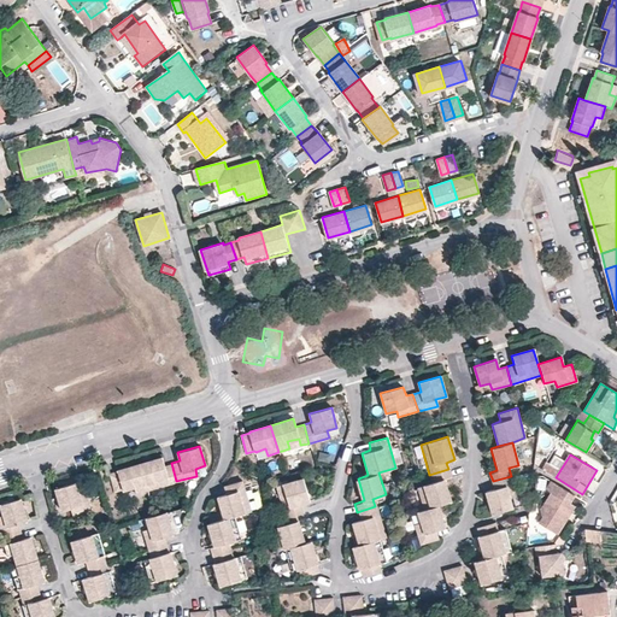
[(139,463),(146,491),(158,487),(156,481),(168,477),(169,483),(176,481),(171,463),(164,465),(162,457),(139,463)]
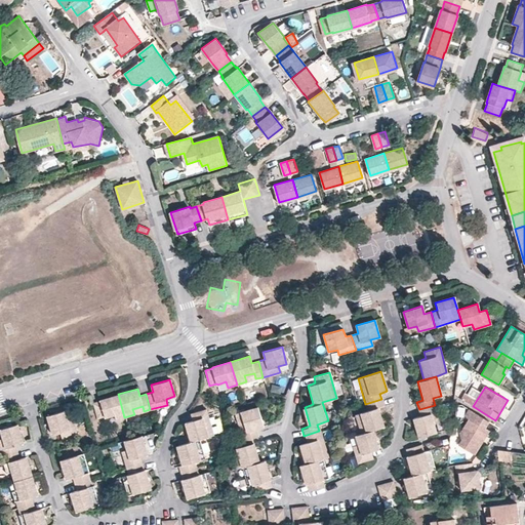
[(93,403),(97,417),(104,416),(105,417),(113,414),(115,419),(124,417),(118,394),(99,399),(101,401),(93,403)]
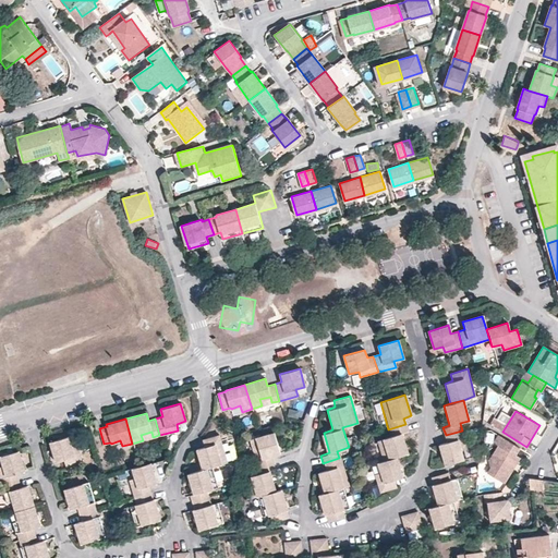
[(376,451),(379,462),(392,458),(404,455),(398,435),(408,432),(405,424),(388,429),(391,437),(379,440),(381,450),(376,451)]
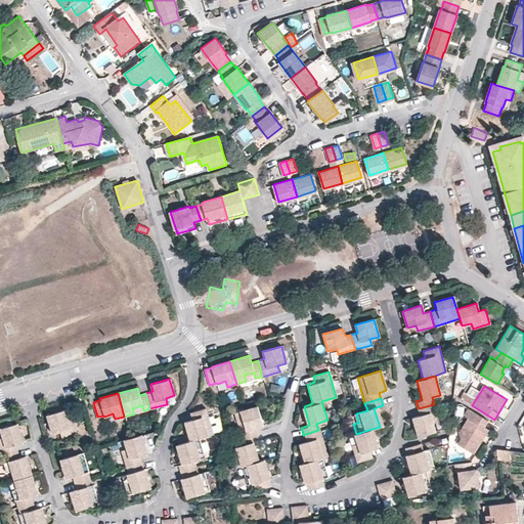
[(412,417),(419,436),(436,431),(433,422),(438,421),(434,404),(419,408),(420,415),(412,417)]
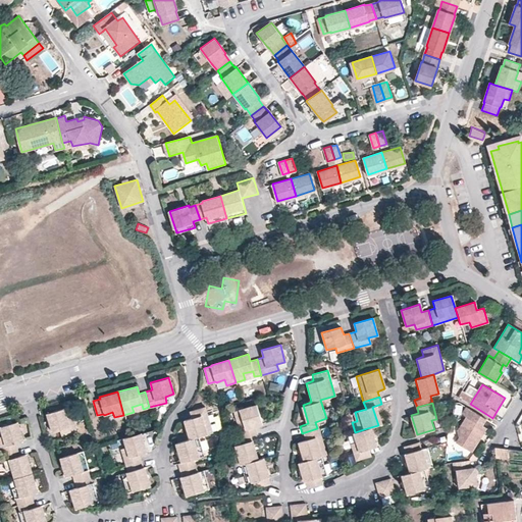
[(232,412),(240,435),(256,430),(255,426),(261,424),(256,405),(232,412)]
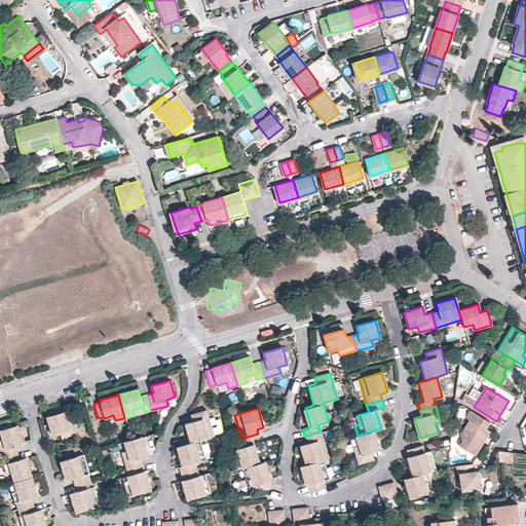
[(184,422),(189,441),(198,439),(213,434),(204,409),(190,413),(192,420),(184,422)]
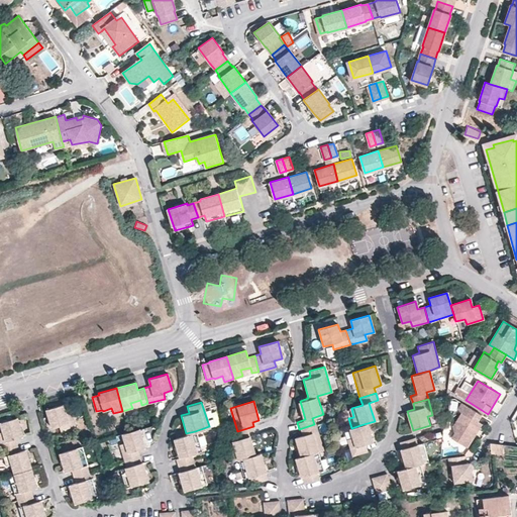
[(45,408),(52,426),(59,424),(62,431),(76,426),(71,410),(66,412),(63,403),(45,408)]
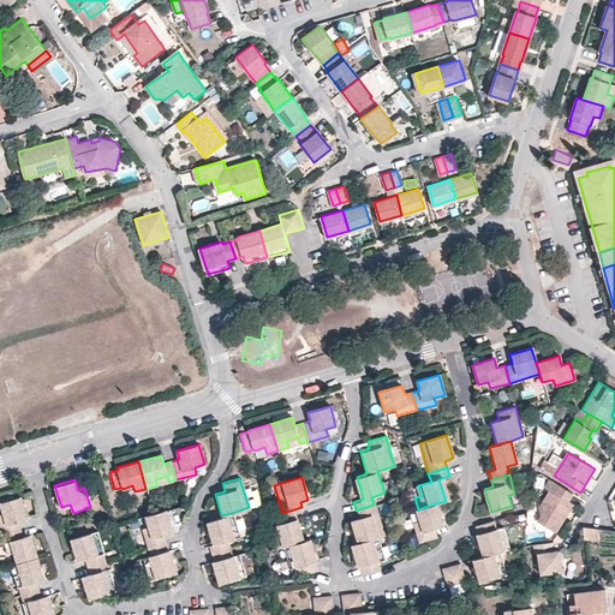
[(543,515),(539,523),(557,533),(563,523),(563,518),(567,518),(574,506),(568,502),(574,494),(550,479),(544,489),(549,493),(539,508),(543,515)]
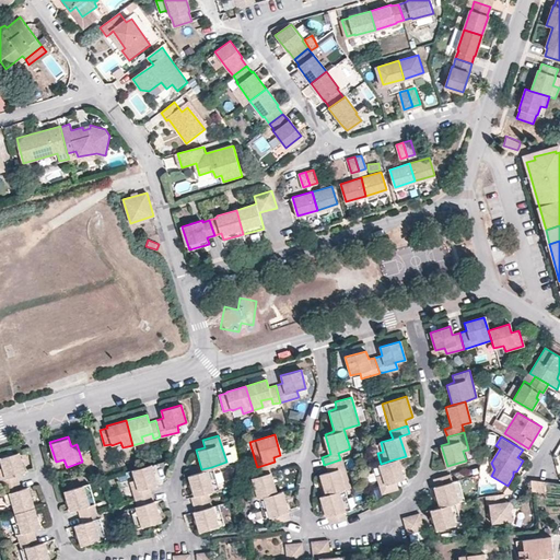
[(0,466),(0,485),(18,480),(15,473),(21,470),(15,451),(0,455),(0,463),(1,466),(0,466)]
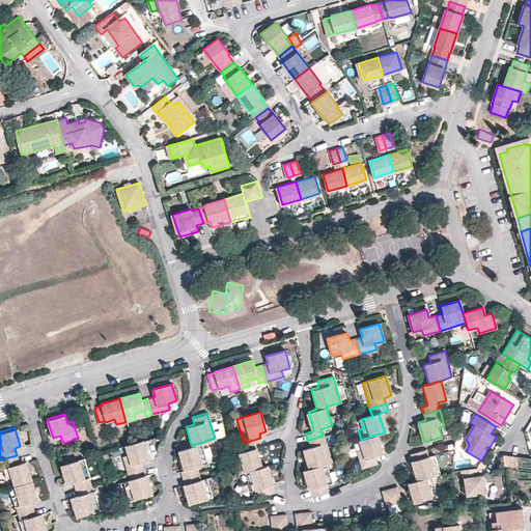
[(301,449),(307,469),(325,464),(323,454),(328,452),(323,436),(307,441),(308,446),(301,449)]
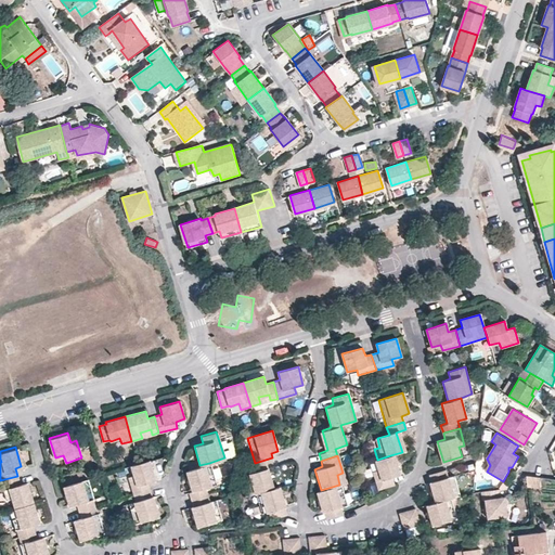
[(369,473),(374,490),(390,486),(388,477),(396,475),(390,455),(377,460),(371,462),(374,470),(369,473)]
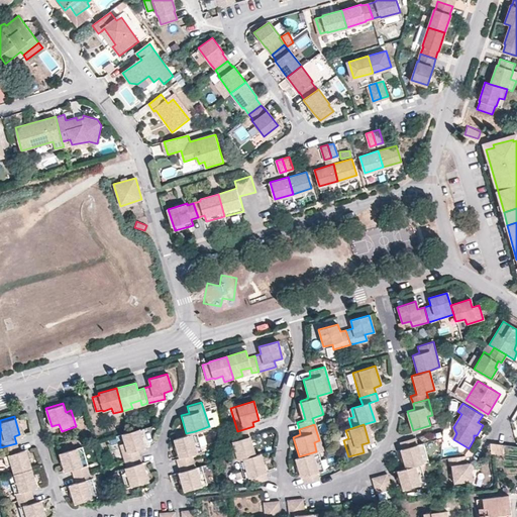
[(236,458),(253,453),(248,434),(255,432),(253,426),(237,431),(239,437),(231,440),(233,448),(228,450),(230,460),(236,458)]
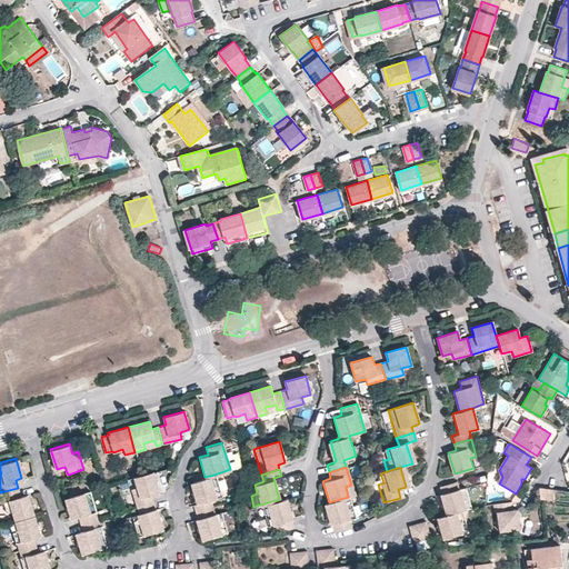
[(129,488),(135,506),(152,501),(150,493),(158,491),(151,470),(133,476),(136,486),(129,488)]
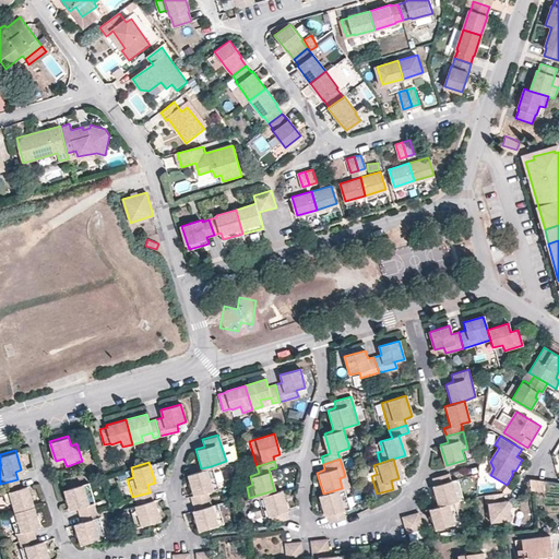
[(190,501),(191,501),(207,497),(205,490),(216,486),(211,466),(201,468),(186,474),(192,494),(188,496),(190,501)]
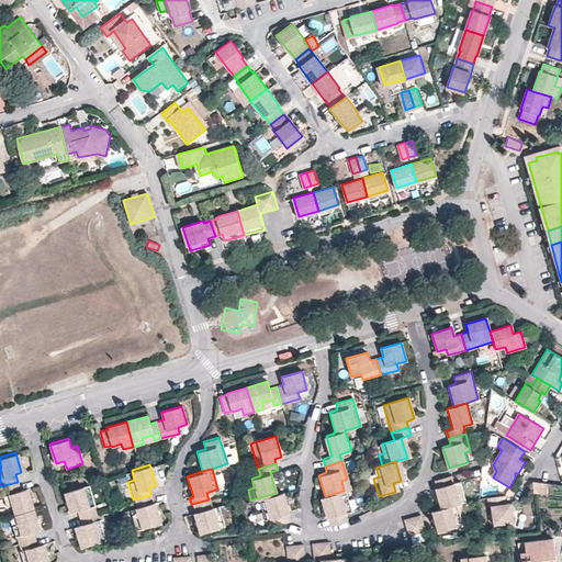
[(436,489),(441,508),(456,504),(465,502),(460,482),(453,483),(451,476),(435,481),(437,489),(436,489)]
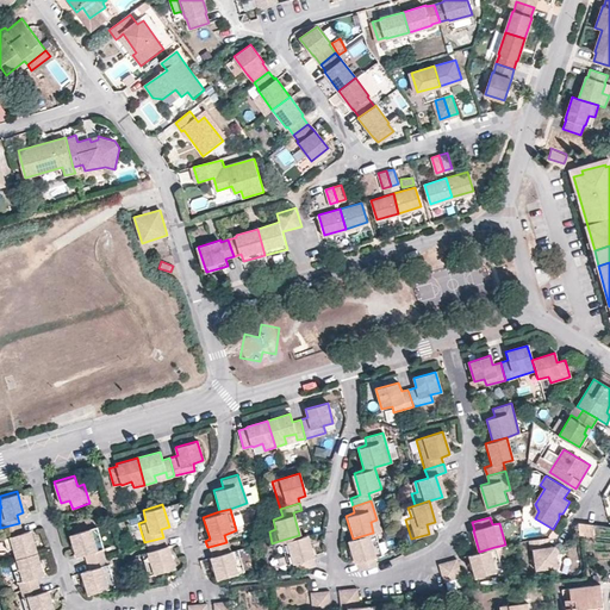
[(578,522),(579,535),(593,536),(593,524),(578,522)]
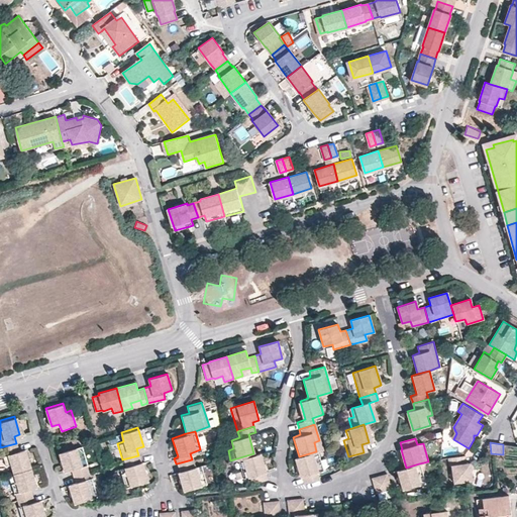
[(16,443),(0,447),(0,448),(2,454),(0,454),(0,456),(2,466),(10,463),(12,472),(29,467),(23,448),(18,450),(16,443)]
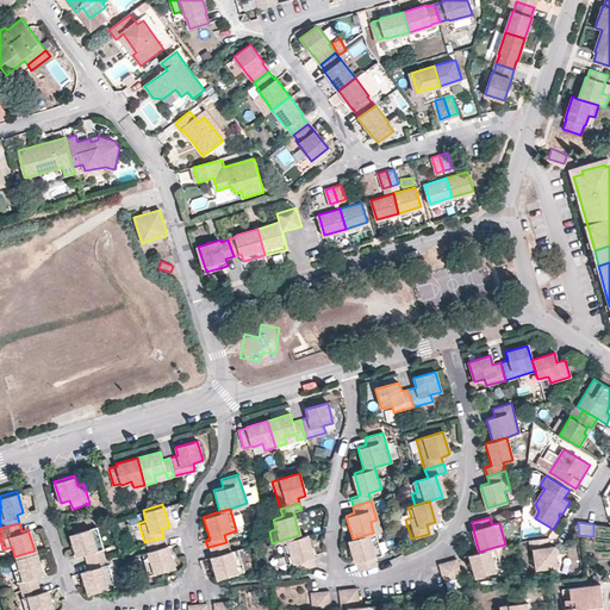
[(83,554),(86,562),(103,558),(100,549),(101,549),(95,527),(68,534),(74,556),(83,554)]
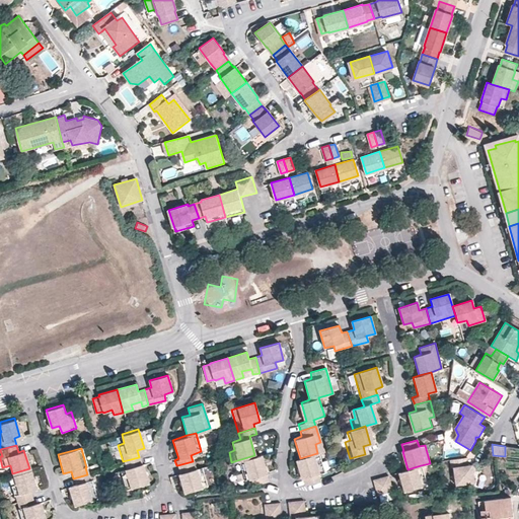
[(301,478),(303,486),(318,480),(316,474),(323,472),(317,453),(300,458),(294,460),(300,478),(301,478)]
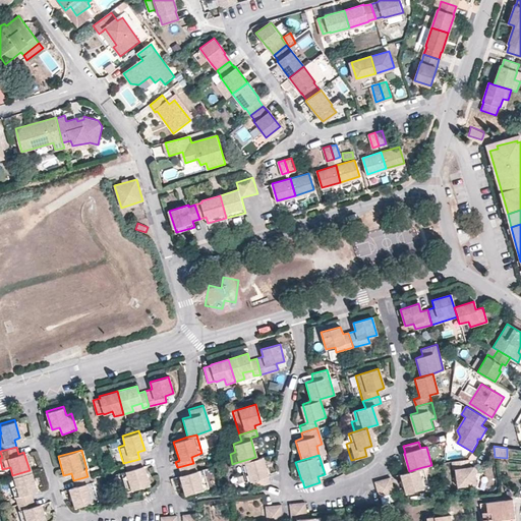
[(252,485),(268,481),(267,475),(261,456),(255,457),(238,462),(243,481),(250,479),(252,485)]
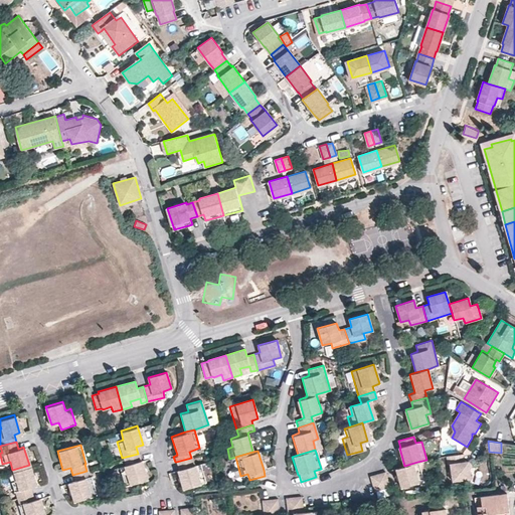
[(117,467),(123,485),(146,478),(141,460),(140,460),(138,454),(122,458),(124,465),(117,467)]
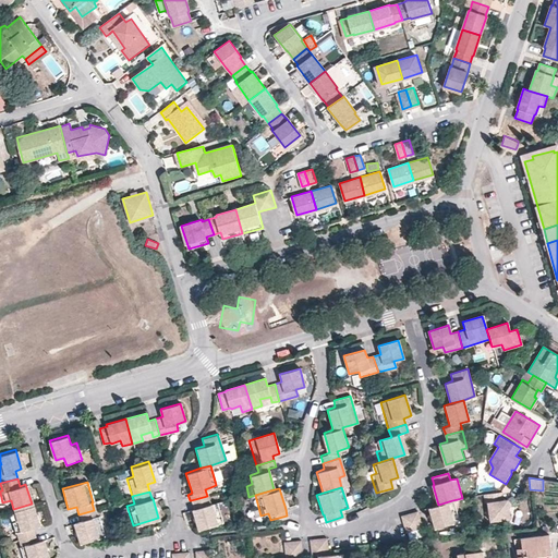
[(484,504),(487,522),(511,519),(508,500),(504,501),(501,492),(487,493),(488,502),(484,504)]
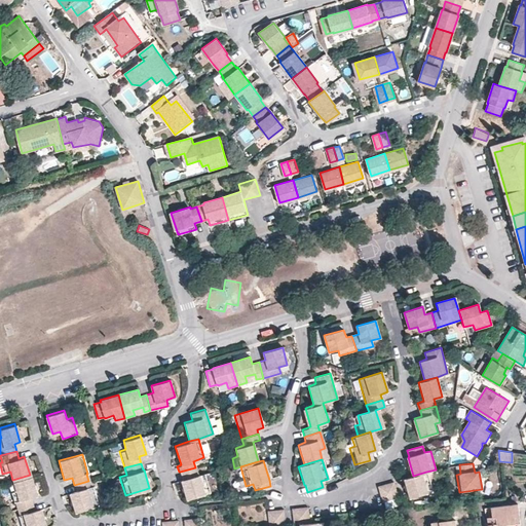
[(180,480),(186,498),(209,492),(202,473),(197,475),(195,467),(180,472),(179,472),(182,480),(180,480)]
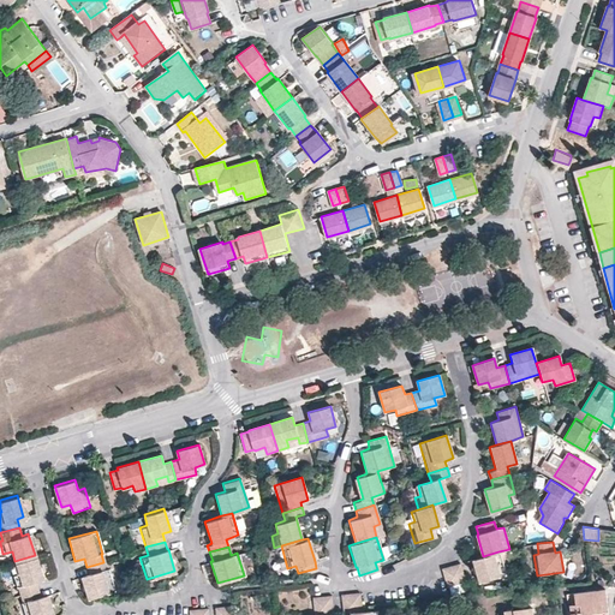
[(472,560),(479,583),(506,574),(499,551),(483,556),(472,560)]
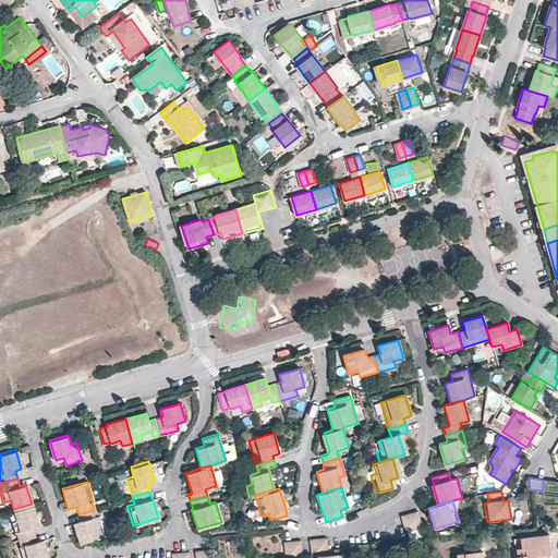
[(32,504),(13,509),(16,519),(11,521),(13,532),(14,532),(16,538),(33,534),(31,528),(37,525),(32,504)]
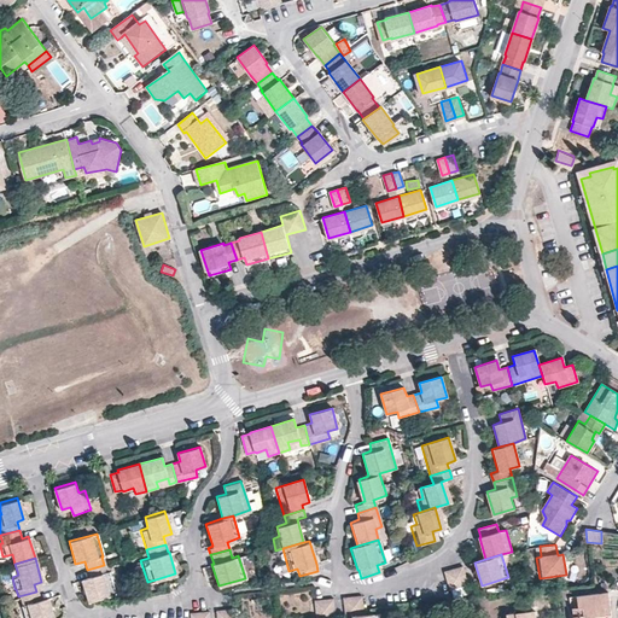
[(567,577),(575,576),(573,563),(565,564),(567,577)]
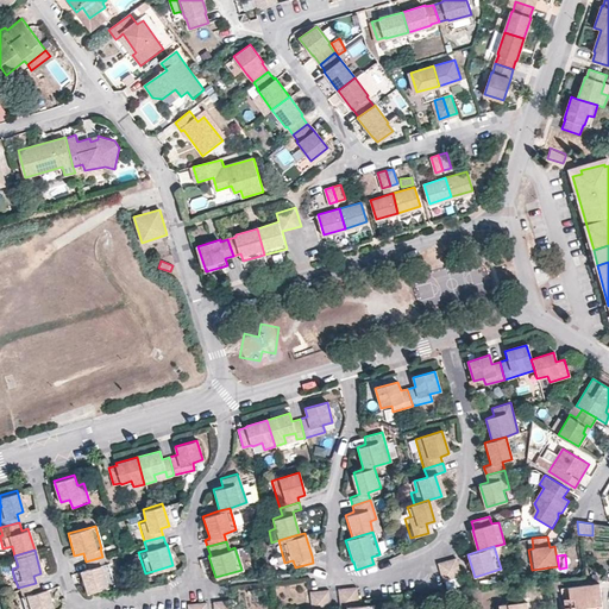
[(102,557),(86,562),(88,569),(79,571),(86,592),(112,585),(106,564),(105,564),(102,557)]
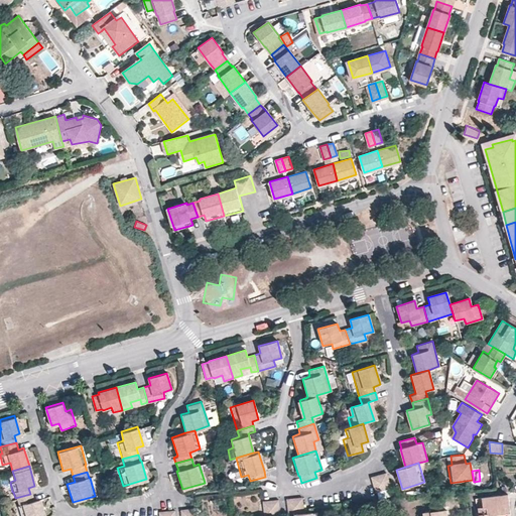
[(385,473),(372,477),(376,492),(390,488),(385,473)]
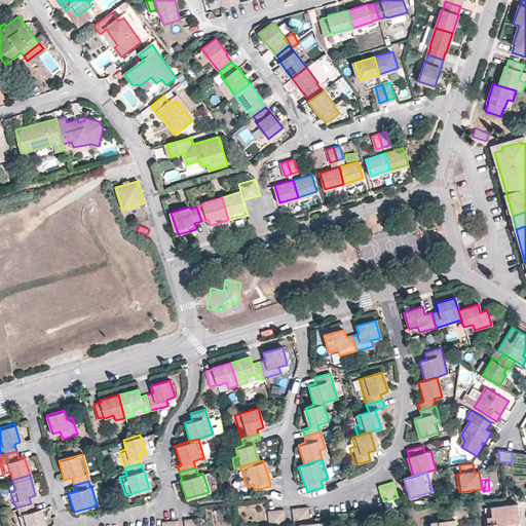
[(16,514),(20,525),(43,525),(38,508),(33,510),(31,503),(15,508),(17,514),(16,514)]
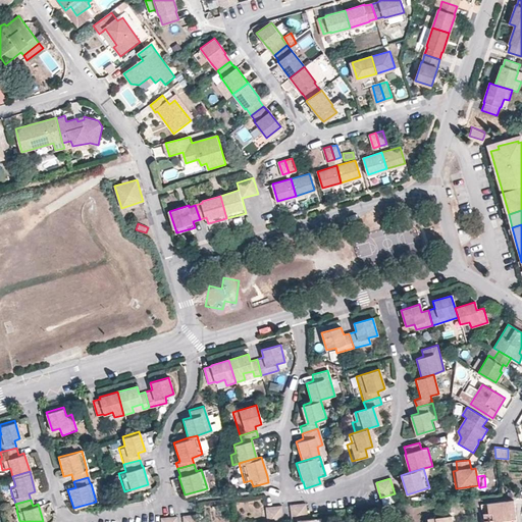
[(516,519),(514,501),(487,504),(489,513),(485,513),(485,520),(484,520),(484,521),(515,521),(516,520),(516,519)]
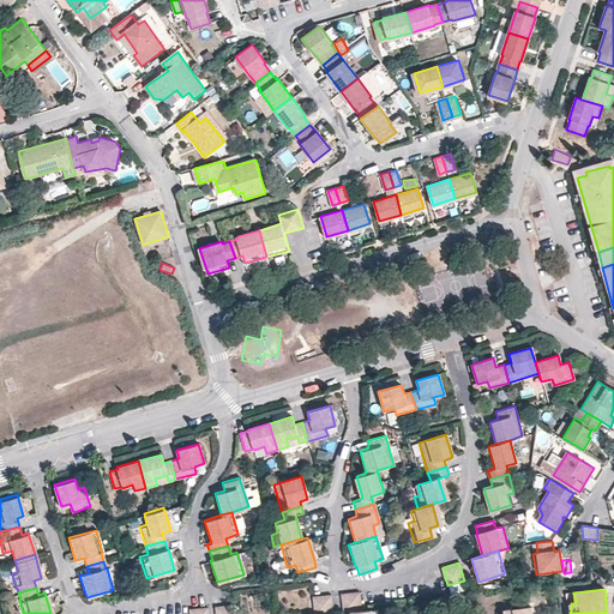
[(345,612),(344,613),(373,613),(373,608),(354,611),(351,593),(335,594),(337,613),(345,612)]
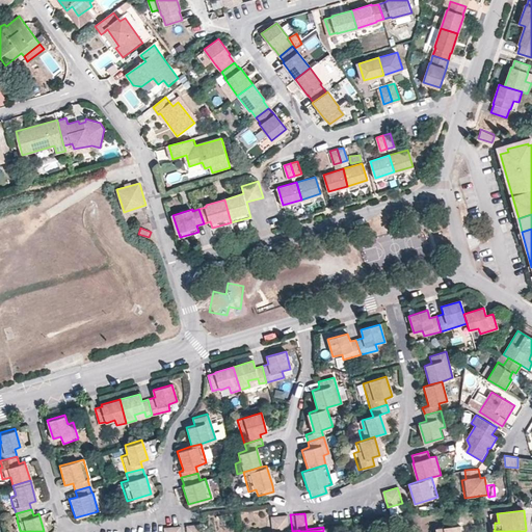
[(280,531),(286,531),(284,515),(269,517),(270,531),(280,531)]
